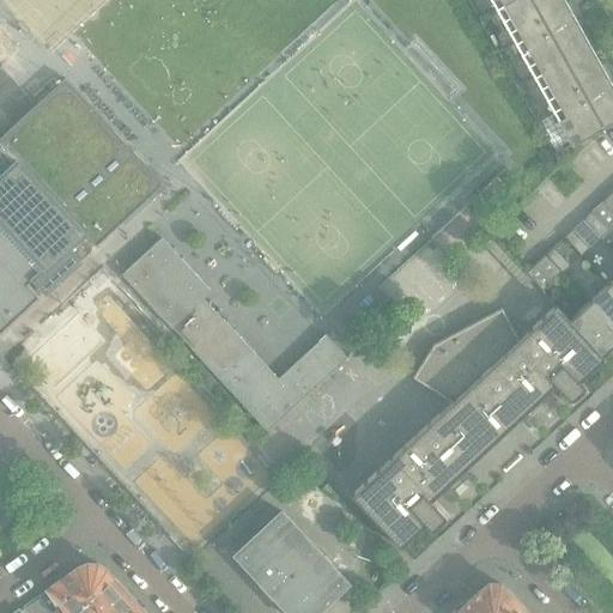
[(590,47),(564,0),(510,0),(495,8),(509,34),(499,40),(504,49),(514,43),(533,78),(590,47)]
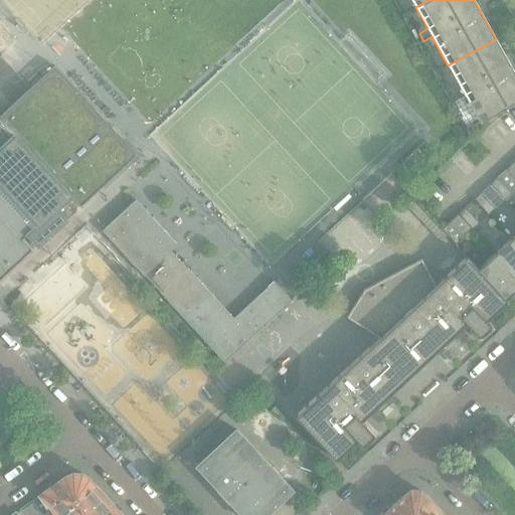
[(514,103),(514,73),(496,39),(448,65),(480,123),(514,103)]
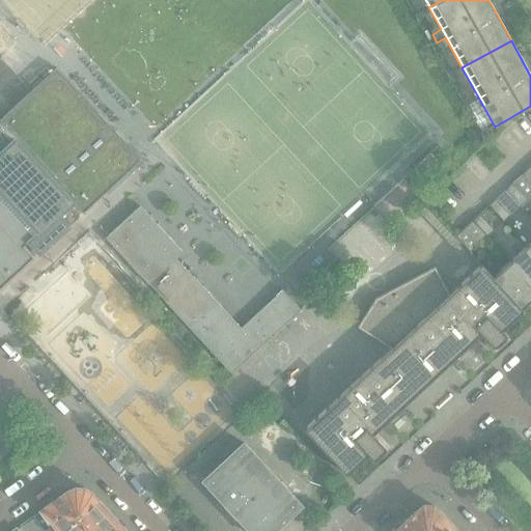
[(0,92),(18,77),(9,67),(6,71),(0,76),(0,92)]
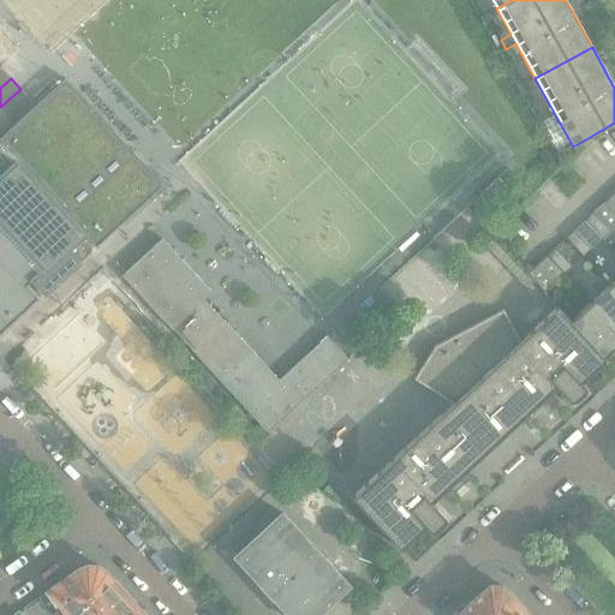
[(0,335),(40,298),(39,297),(43,292),(46,294),(49,291),(79,263),(79,262),(67,249),(79,238),(83,234),(95,248),(163,185),(65,78),(0,137),(0,335)]
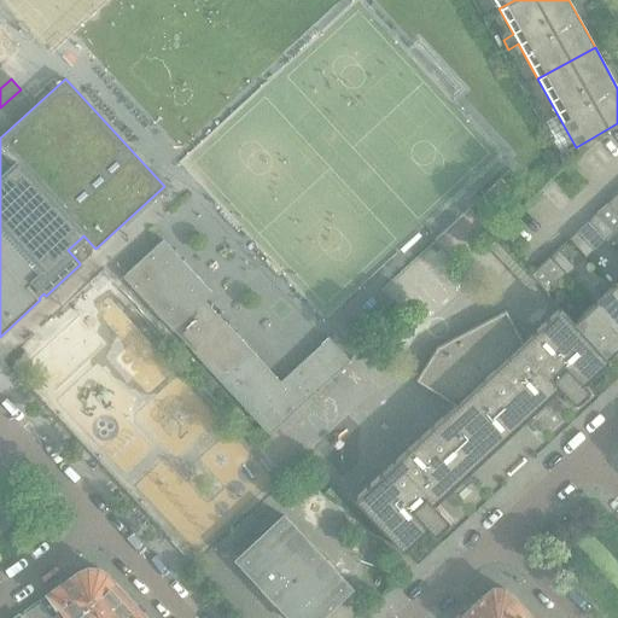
[(617,192),(606,204),(617,216),(617,192)]
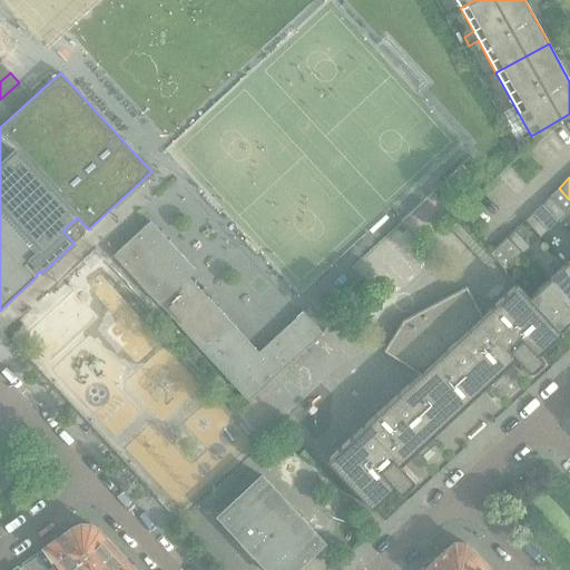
[(564,215),(550,197),(542,204),(558,222),(564,215)]
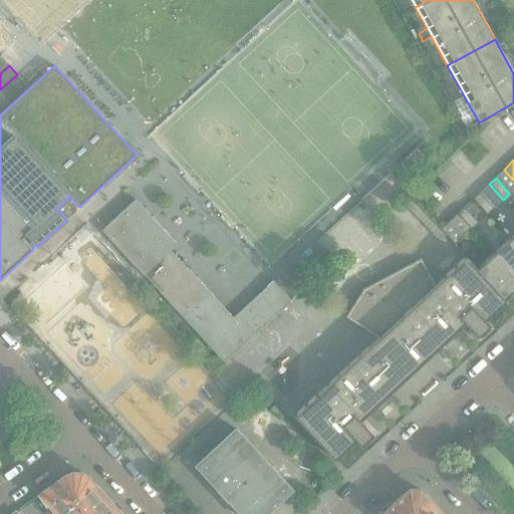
[(494,208),(480,193),(473,199),(487,214),(494,208)]
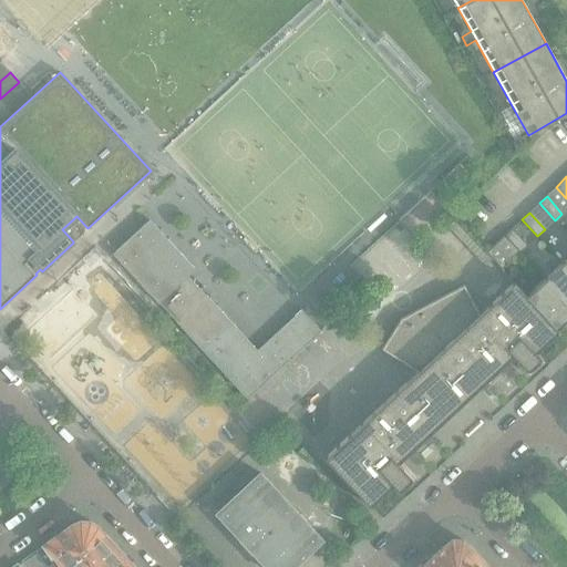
[(257,351),(206,295),(205,295),(187,276),(195,269),(150,220),(113,254),(158,303),(158,302),(176,321),(176,322),(247,400),(321,331),(301,309),(257,351)]
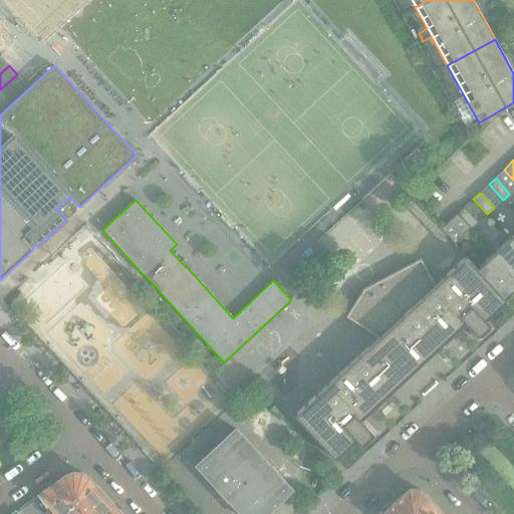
[(424,213),(413,200),(407,206),(418,218),(424,213)]
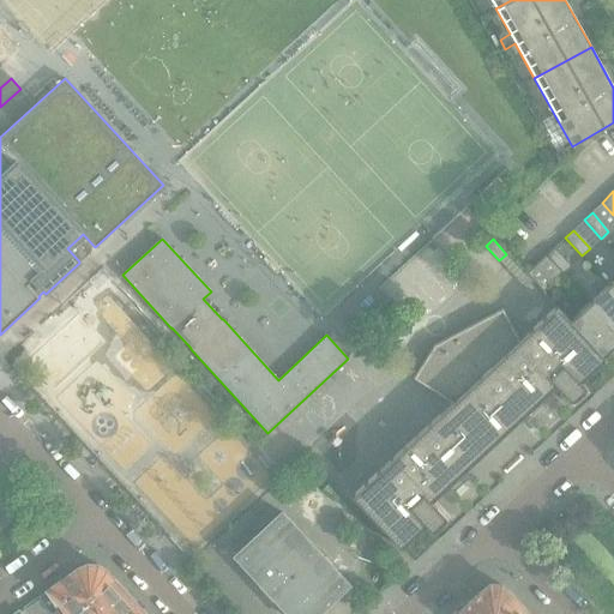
[(571,265),(554,247),(546,254),(563,274),(571,265)]
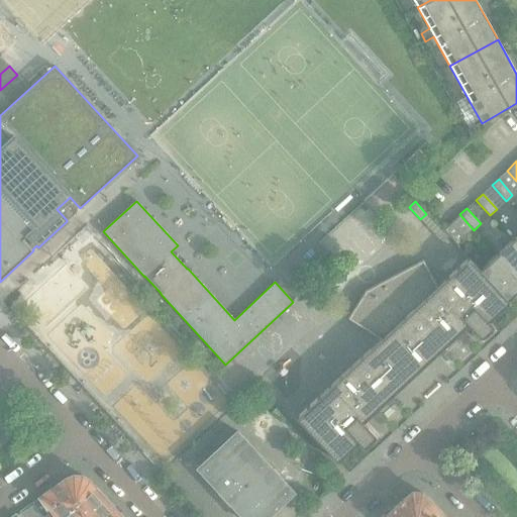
[(457,245),(474,230),(459,214),(442,230),(457,245)]
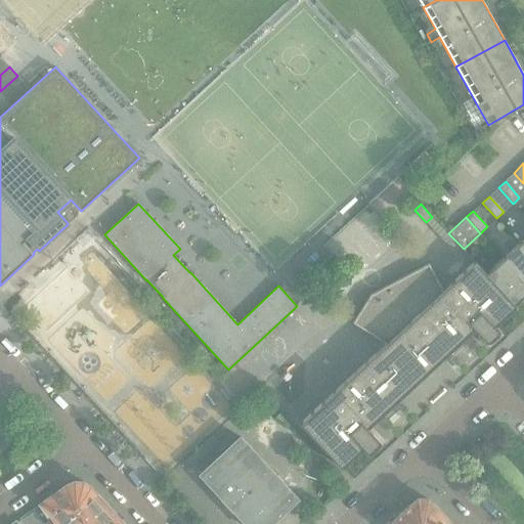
[(523,247),(519,243),(504,258),(523,279),(523,247)]
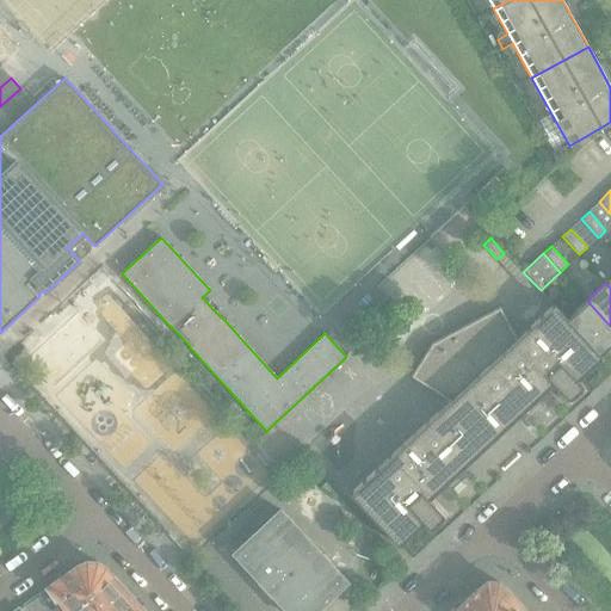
[(610,346),(610,326),(587,301),(567,319),(602,356),(610,346)]
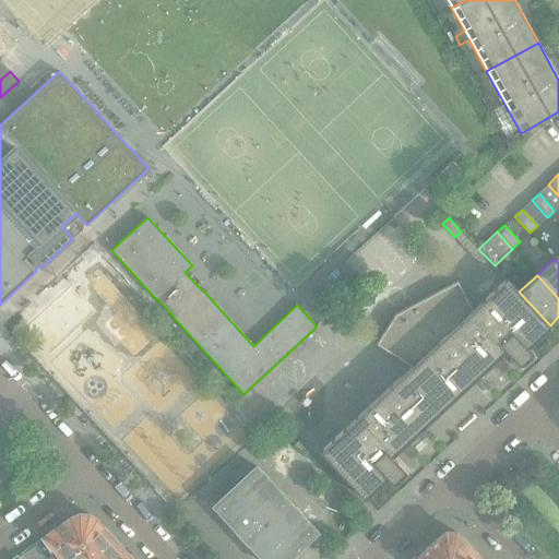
[(392,456),(471,384),(507,351),(521,367),(535,354),(530,347),(551,326),(550,325),(519,292),(507,278),(475,309),(473,311),(458,282),(395,314),(377,344),(412,367),(320,452),(339,472),(365,500),(388,479),(393,486),(407,473),(392,456)]
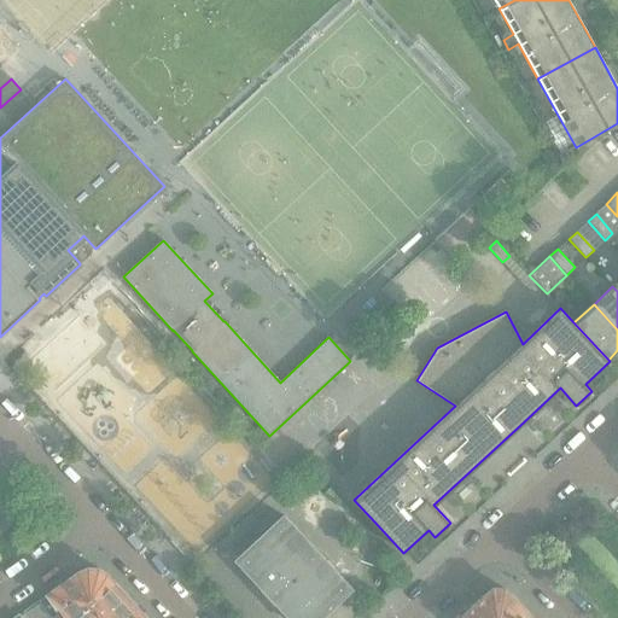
[(179,365),(186,357),(180,351),(173,359),(179,365)]
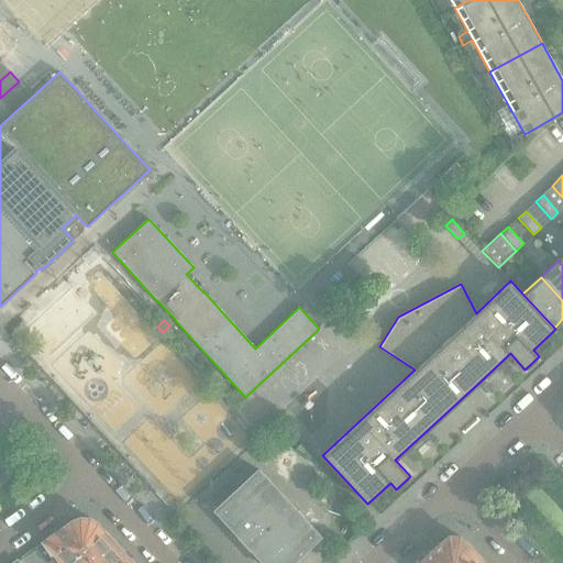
[(319,536),(304,520),(296,511),(293,507),(291,508),(284,499),(285,498),(280,495),(273,487),(273,486),(258,470),(247,479),(247,481),(242,486),(241,486),(240,487),(234,493),(233,493),(232,494),(233,495),(227,500),(227,499),(216,509),(219,514),(220,512),(228,521),(227,522),(231,526),(231,525),(239,533),(239,534),(252,549),(254,551),(254,550),(262,559),(265,562),(266,562),(287,562),(291,560),(293,561),(302,551),(302,550),(311,542),(311,543),(319,536)]
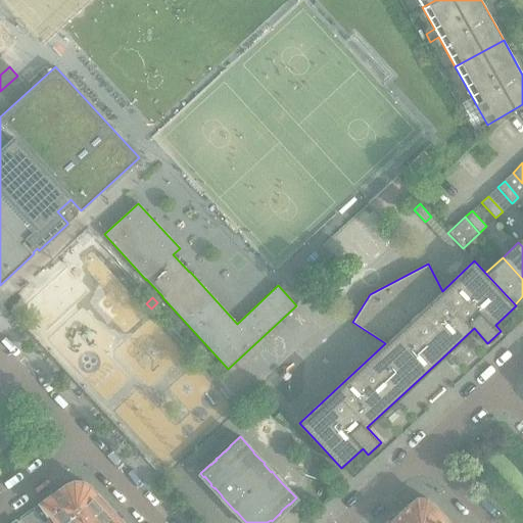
[(66,483),(33,508),(43,522),(44,522),(51,518),(55,522),(104,522),(114,513),(96,493),(90,486),(83,481),(75,481),(66,483)]
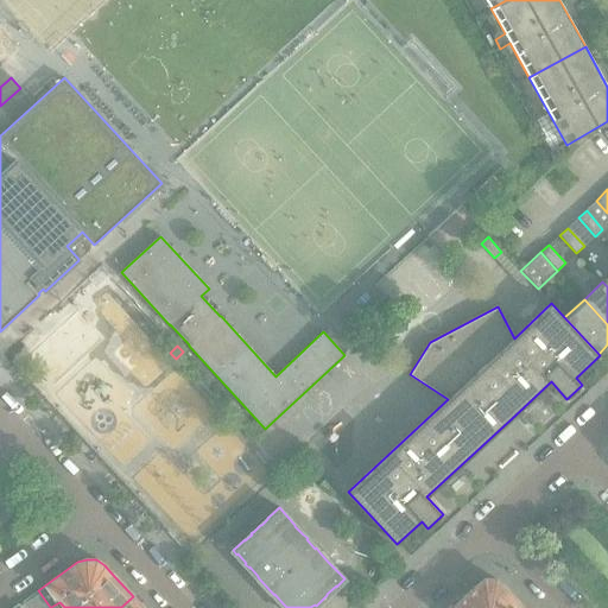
[(500,607),(513,596),(501,584),(500,584),(495,580),(485,578),(479,584),(477,583),(450,607),(500,607)]
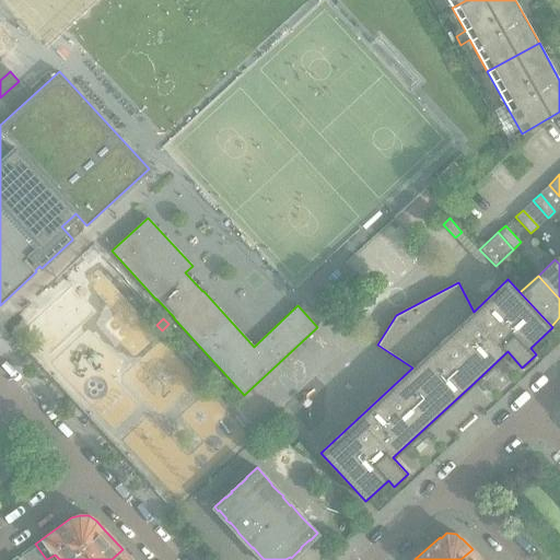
[(112,559),(132,559),(123,549),(112,559)]
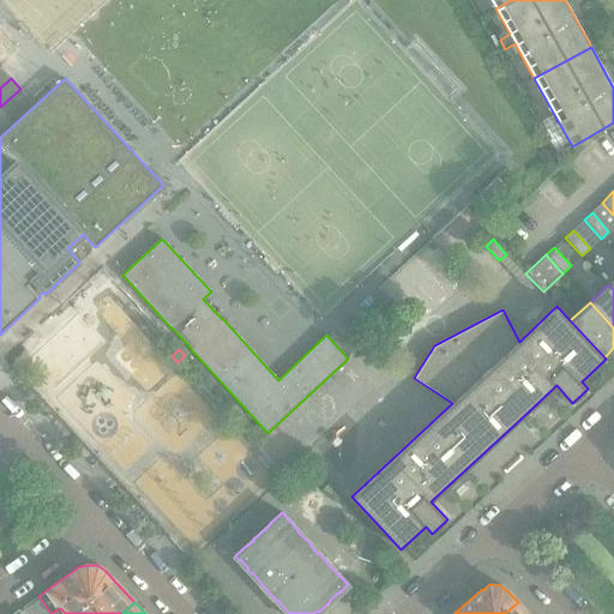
[(529,613),(518,602),(505,613),(529,613)]
